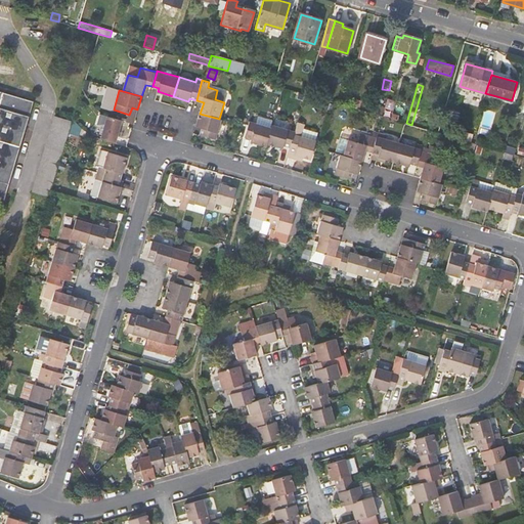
[(32,102),(0,92),(0,197),(4,199),(32,102)]
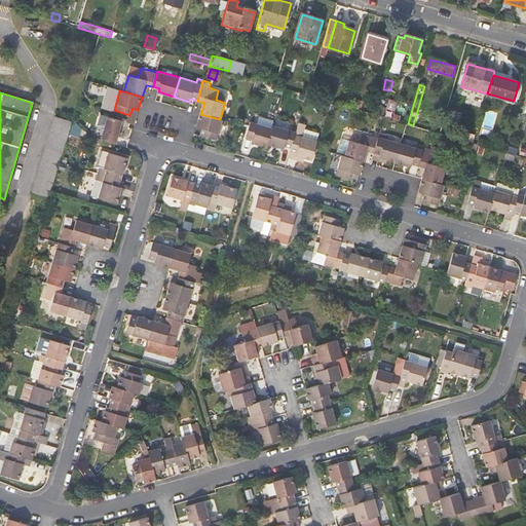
[(377,105),(375,114),(383,116),(385,108),(377,105)]
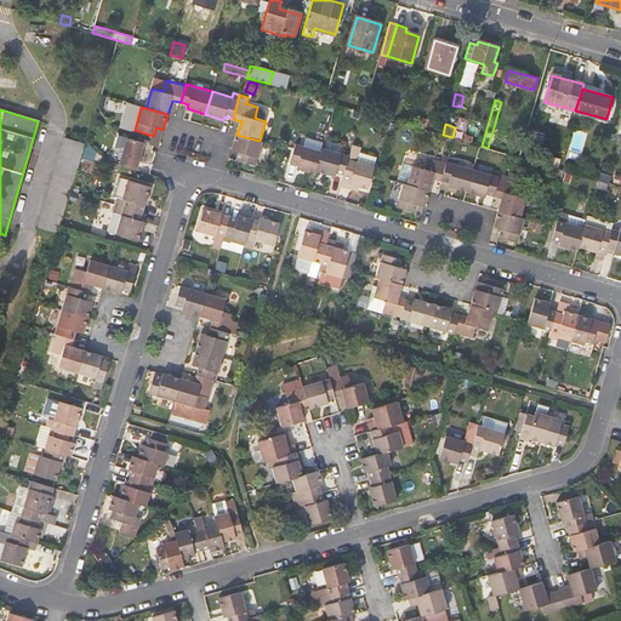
[(574,132),(571,148),(582,151),(585,135),(574,132)]
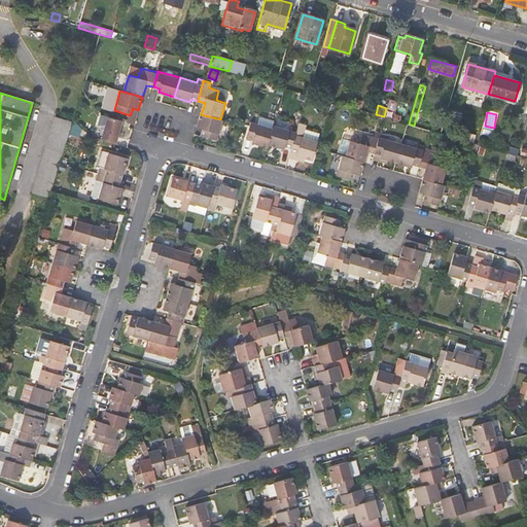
[(217,141),(223,120),(220,119),(201,114),(198,128),(203,130),(201,136),(217,141)]
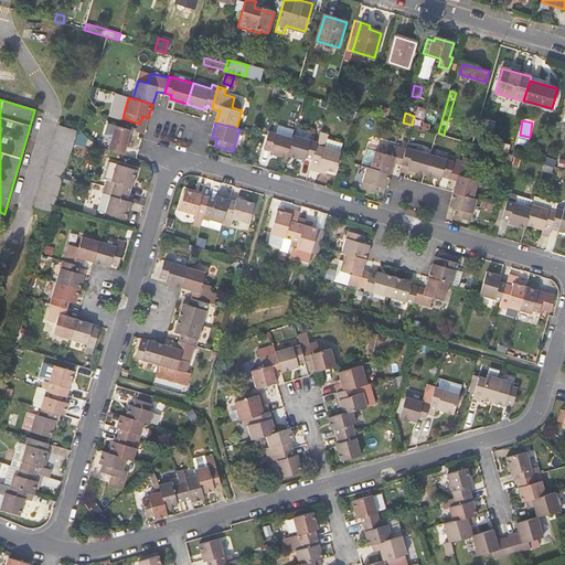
[(52,212),(54,204),(76,130),(57,125),(33,206),(52,212)]
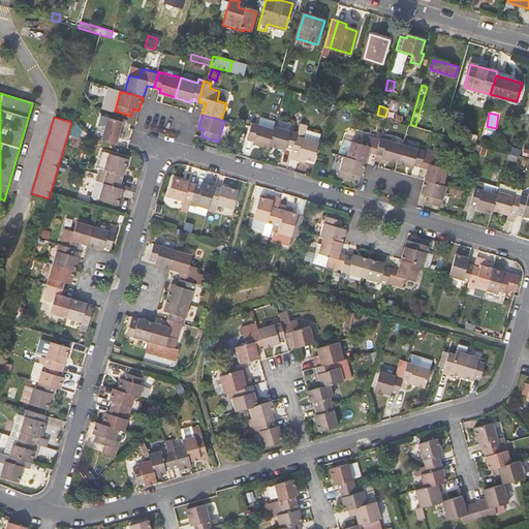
[(122,121),(107,118),(101,139),(116,144),(122,121)]
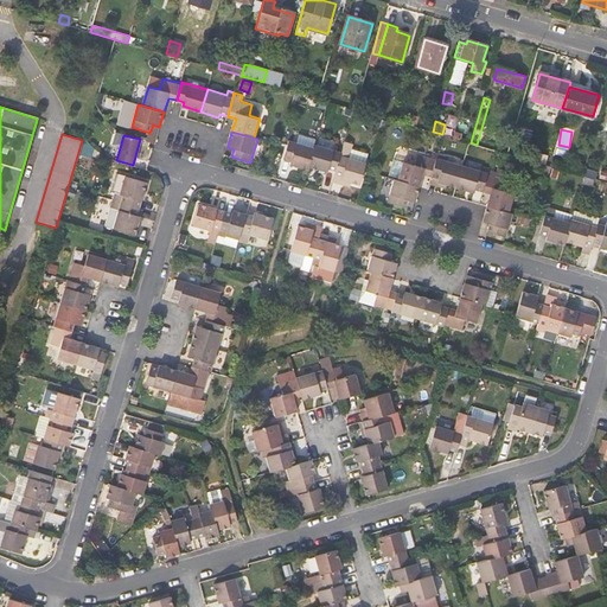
[(292,165),(308,170),(310,166),(314,148),(289,140),(283,159),(292,161),(292,165)]
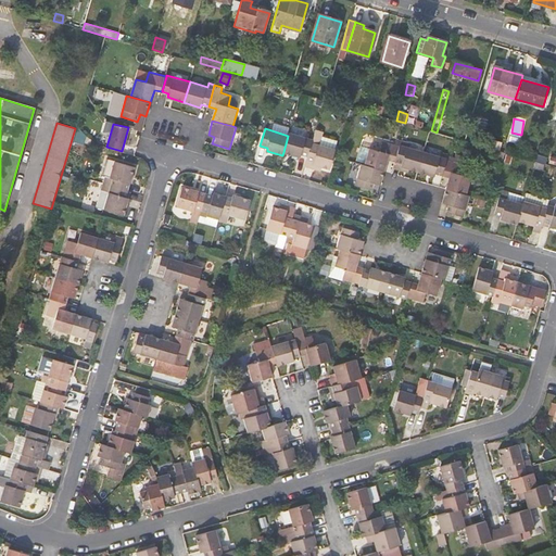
[(323,130),(316,128),(313,139),(307,155),(307,159),(314,161),(313,164),(323,167),(329,168),(336,149),(319,144),(323,130)]
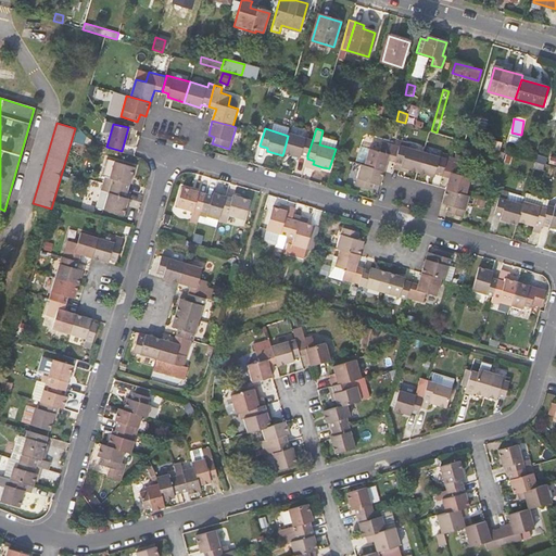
[(77,131),(73,141),(81,146),(86,136),(77,131)]
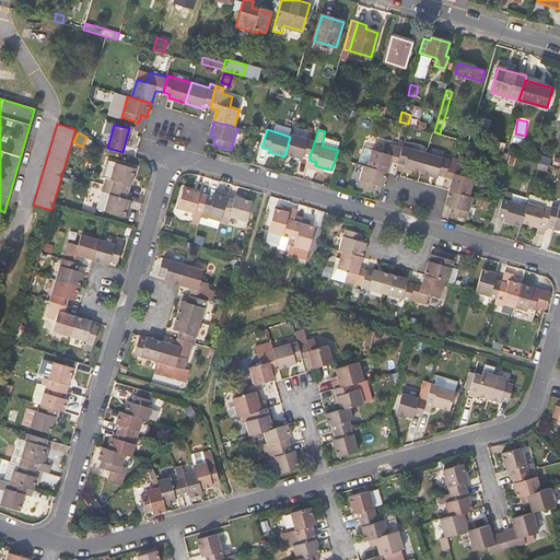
[(302,154),(310,156),(315,140),(292,133),(290,137),(286,153),(301,158),(302,154)]
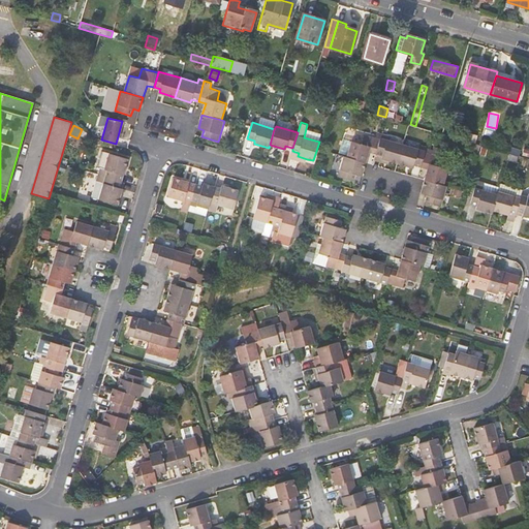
[(380,138),(364,135),(362,143),(352,141),(352,142),(344,139),(340,154),(347,156),(347,157),(365,162),(368,151),(376,154),(380,138)]
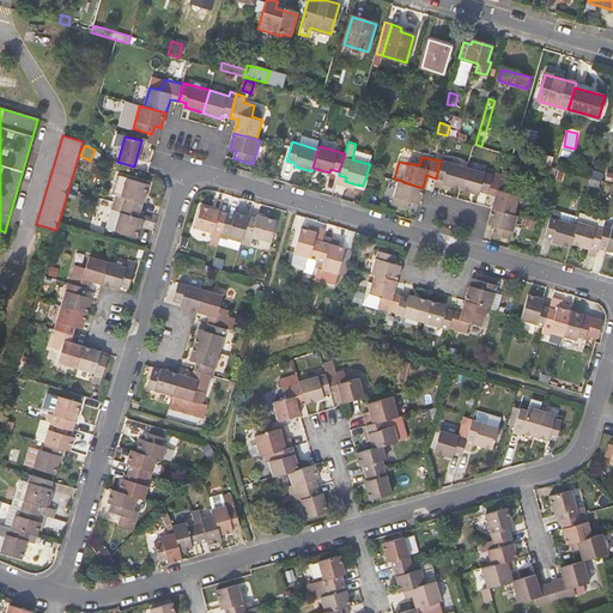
[(467,165),(441,158),(441,161),(436,178),(443,180),(442,183),(454,186),(460,188),(467,165)]
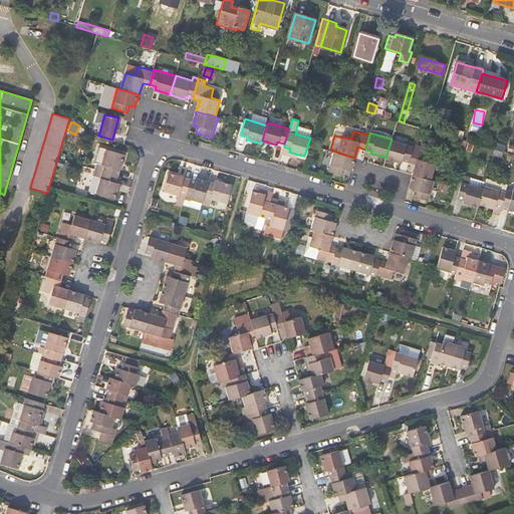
[(414,145),(392,139),(386,158),(401,162),(402,160),(409,162),(413,148),(414,145)]
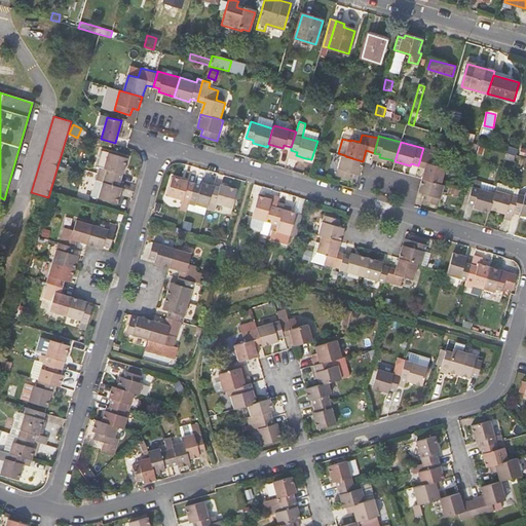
[(438,154),(423,148),(422,151),(418,165),(425,167),(422,179),(441,184),(446,165),(437,162),(438,154)]
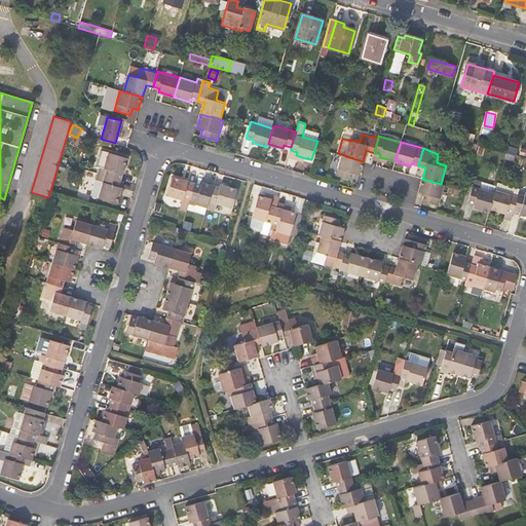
[(97,165),(95,173),(117,180),(123,157),(99,150),(95,164),(97,165)]
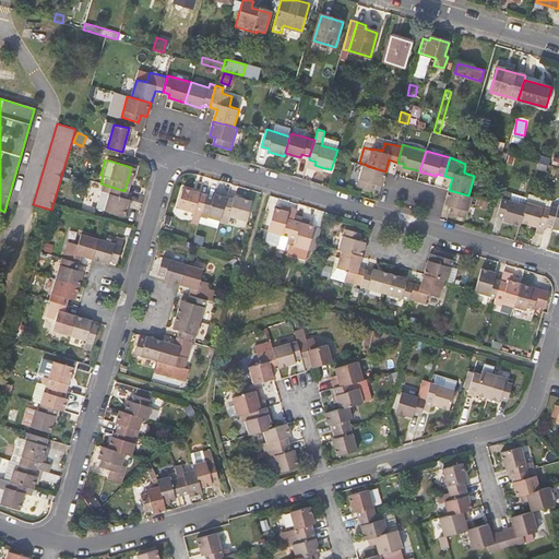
[(324,168),(314,165),(316,162),(309,159),(307,166),(323,171),(324,168)]
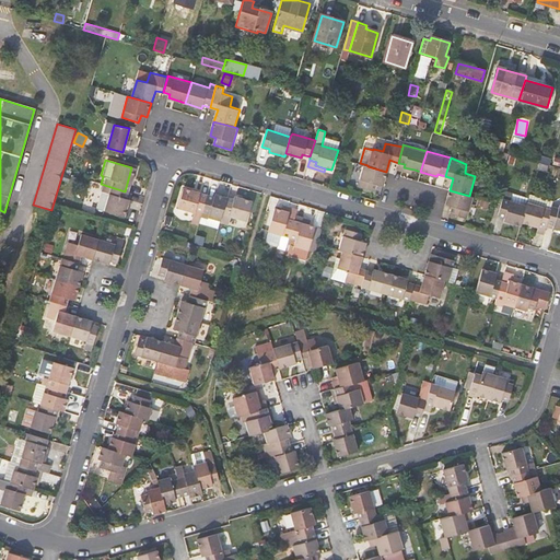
[(413,174),(415,170),(404,167),(405,164),(398,163),(396,170),(413,174)]
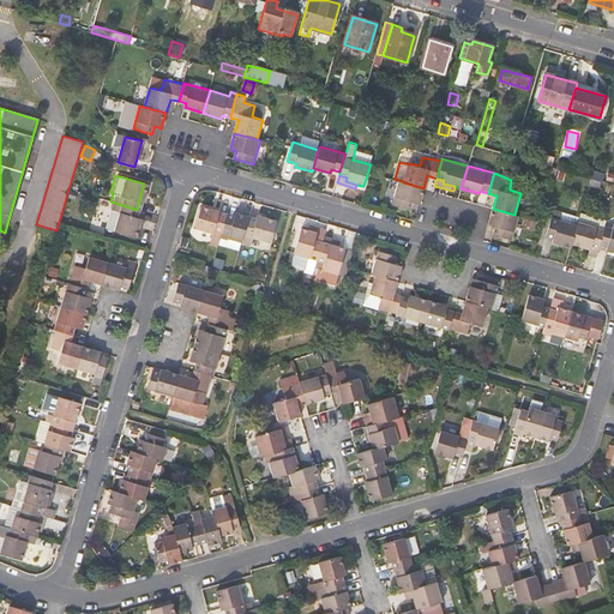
[(597,188),(600,181),(591,179),(590,186),(597,188)]
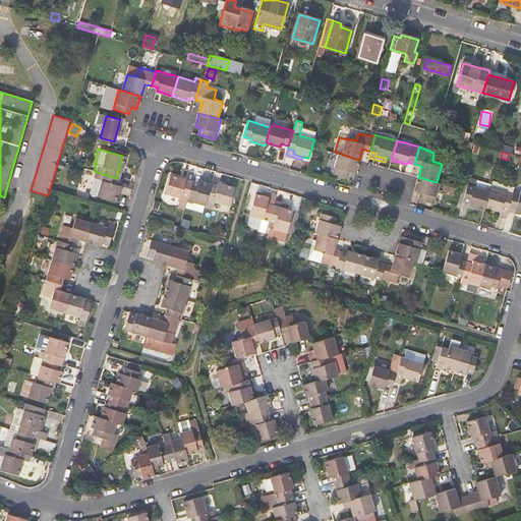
[(349,174),(355,176),(359,160),(342,155),(338,154),(332,175),(347,180),(349,174)]
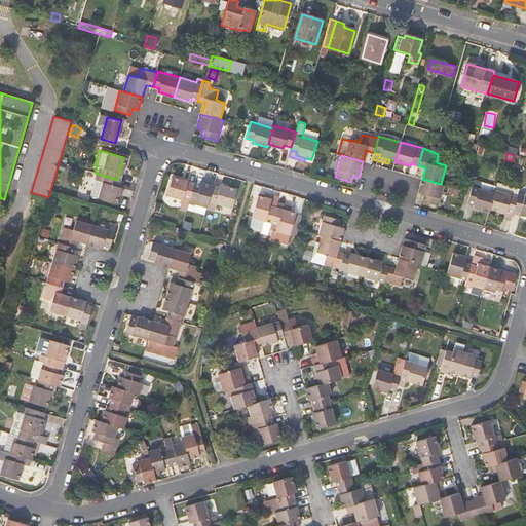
[(116,186),(117,180),(95,173),(88,195),(114,202),(118,187),(116,186)]
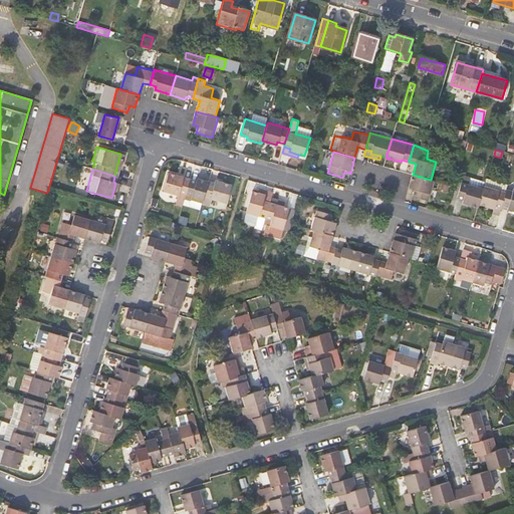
[(175,206),(182,208),(185,196),(190,181),(168,174),(163,192),(177,197),(175,206)]
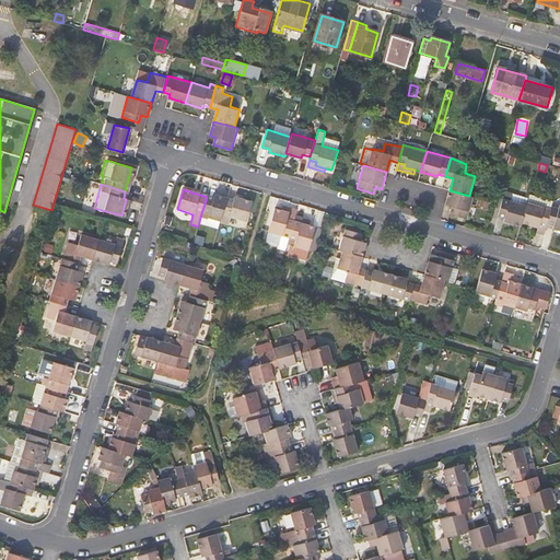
[(465,220),(473,197),(469,196),(450,190),(445,207),(452,209),(450,216),(465,220)]
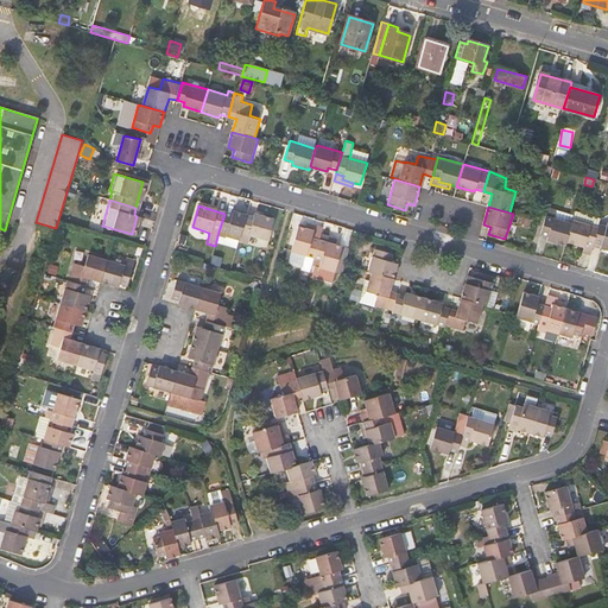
[(572,216),(553,210),(553,213),(545,210),(539,233),(546,235),(545,239),(564,244),(565,241),(572,216)]
